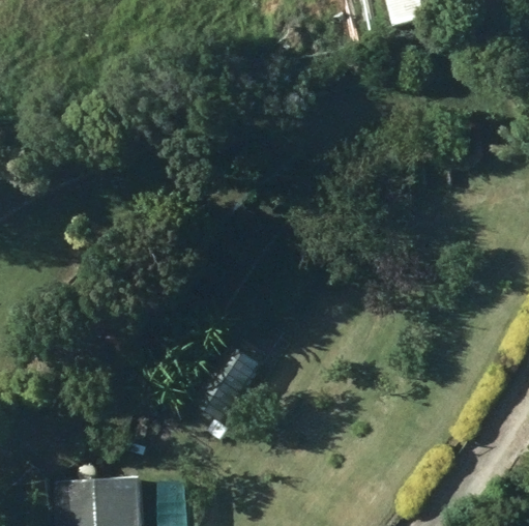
[(93,79),(99,91),(111,86),(104,74),(93,79)]
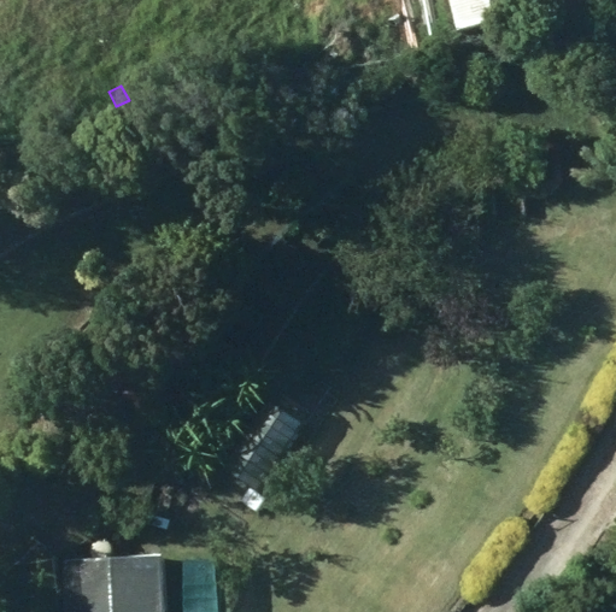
[(259,486),(322,387),(288,366),(227,465),(259,486)]
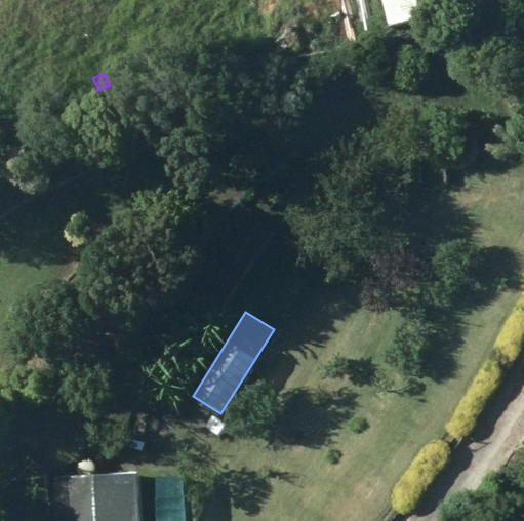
[(57,475),(59,520),(139,520),(137,471),(57,475)]
